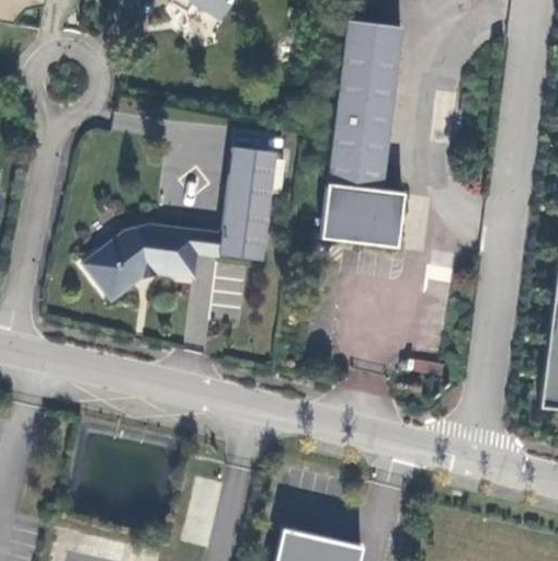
[(0,0),(0,19),(45,24),(47,0),(0,0)]
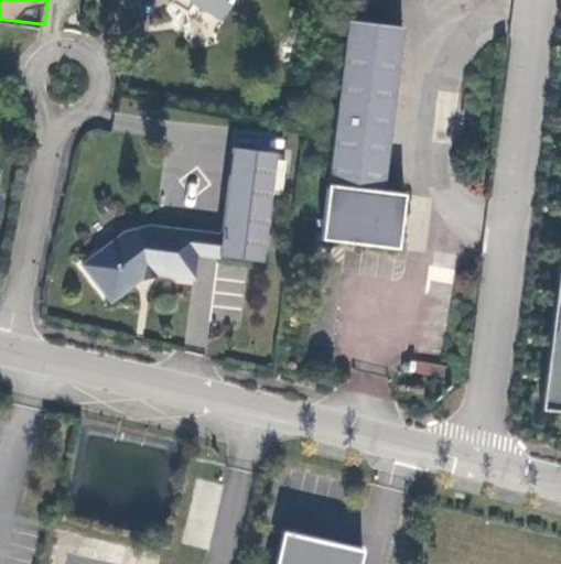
[(223,19),(233,0),(174,0),(173,3),(190,13),(195,3),(196,0),(204,4),(202,8),(223,19)]
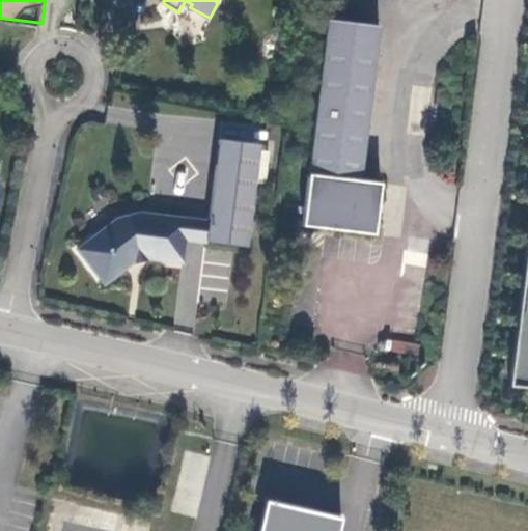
[(330,19),(304,226),(377,234),(383,183),(363,180),(382,26),(330,19)]
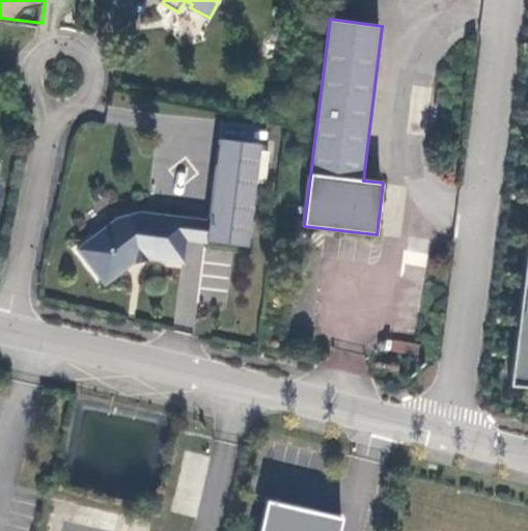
[(261,150),(262,144),(221,140),(212,221),(209,242),(249,247),(257,183),(268,185),(272,152),(261,150)]
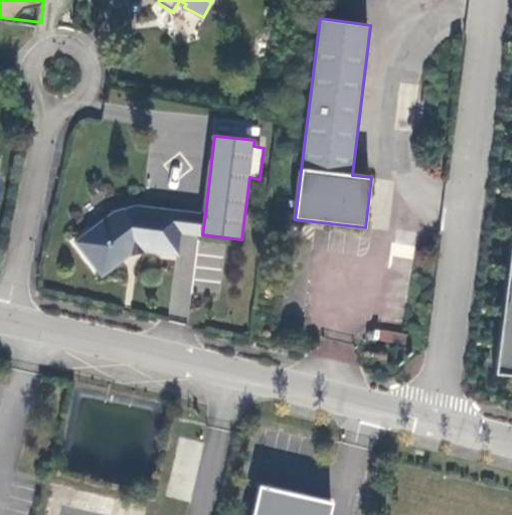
[(182,232),(185,212),(134,205),(118,210),(77,241),(101,272),(108,273),(134,252),(141,249),(175,253),(180,249),(182,232)]
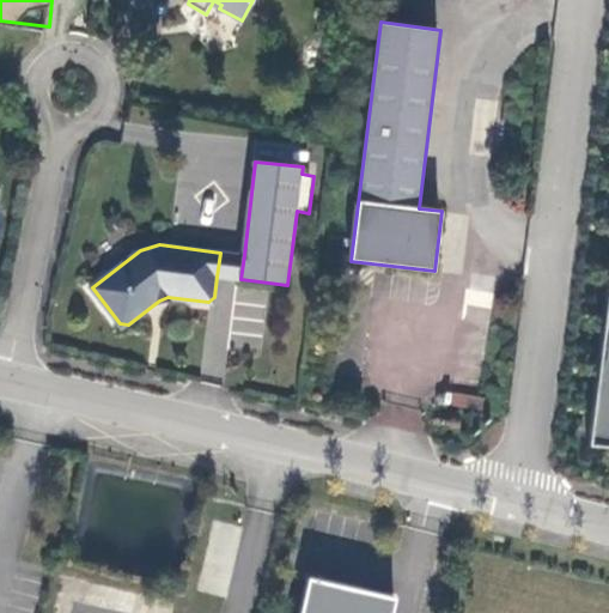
[(244,255),(220,253),(217,277),(241,279),(244,255)]
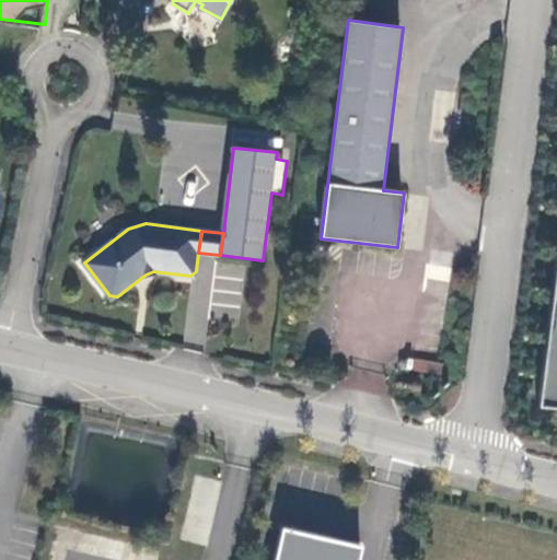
[(242,304),(251,264),(204,254),(190,315),(211,319),(216,299),(242,304)]
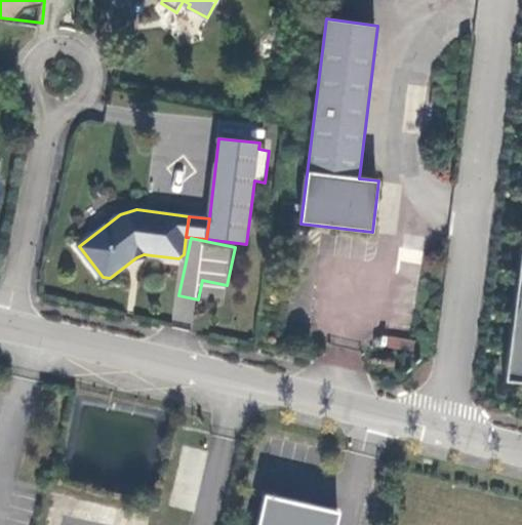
[(521,251),(506,381),(521,384),(521,251)]
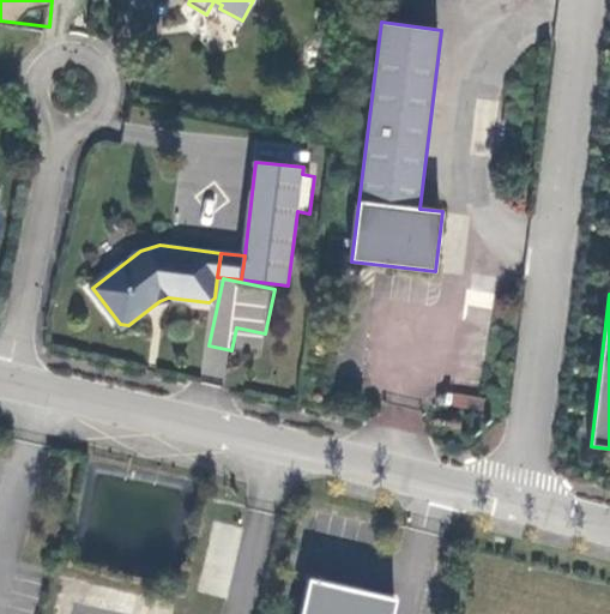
[(370,613),(375,599),(287,579),(278,613),(370,613)]
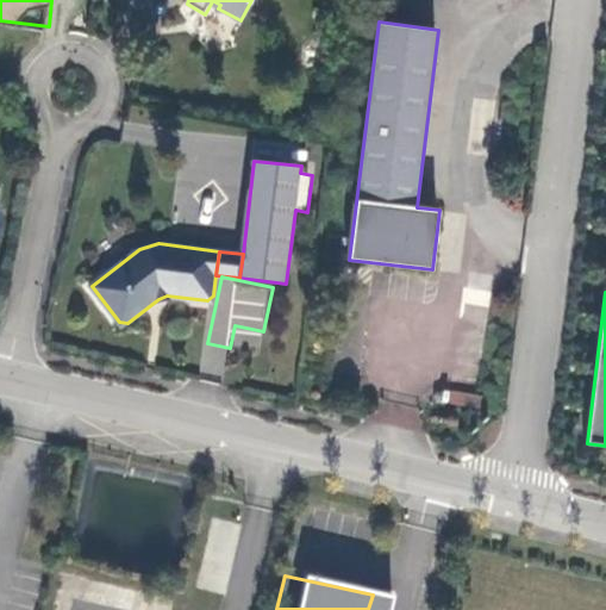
All buildings are outlined.
